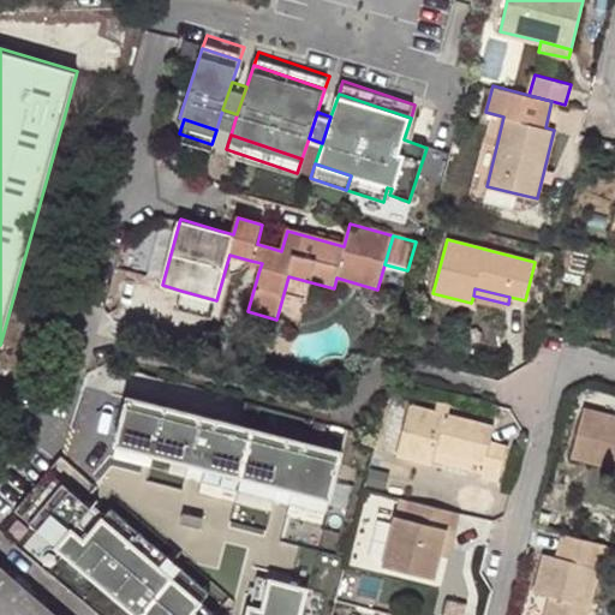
[(212,317),(216,300),(181,291),(177,308),(212,317)]
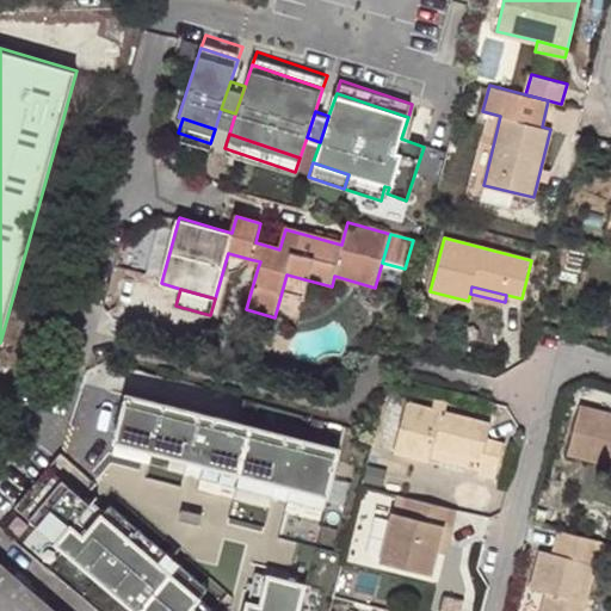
[(201,414),(128,394),(116,442),(152,450),(149,463),(168,468),(171,456),(189,460),(201,414)]
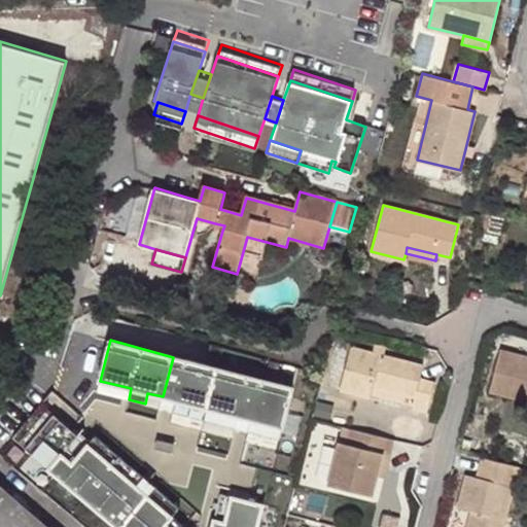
[(299,367),(211,343),(205,365),(185,360),(175,400),(189,405),(187,415),(235,427),(249,377),(261,380),(248,431),(280,440),(299,367)]
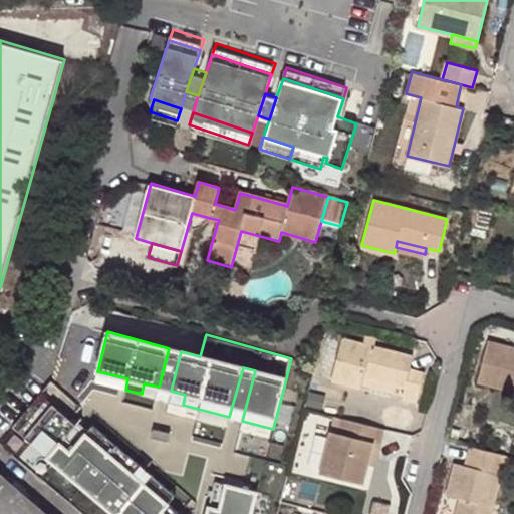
[(363,343),(375,346),(376,339),(365,336),(363,343)]
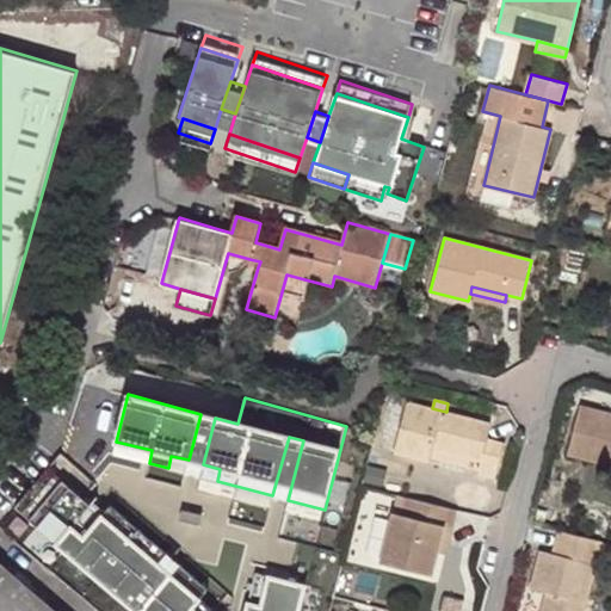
[(481,456),(477,467),(476,474),(494,477),(503,442),(488,438),(492,424),(446,412),(432,408),(407,402),(394,452),(430,462),(431,455),(434,444),(481,456)]
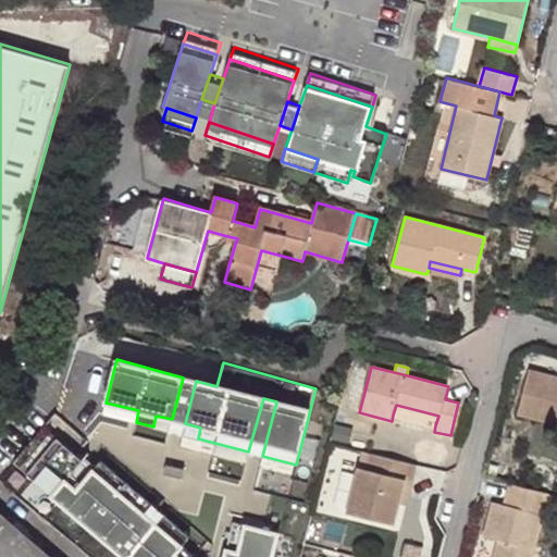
[(517,413),(556,423),(556,375),(528,369),(517,413)]
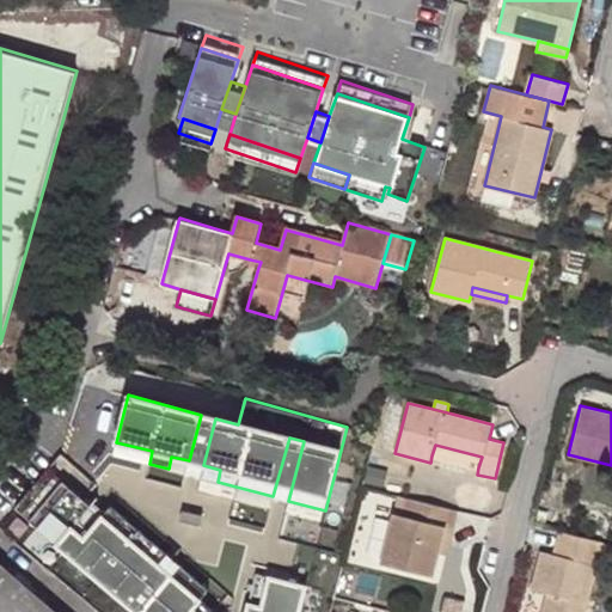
[(215,418),(201,415),(189,460),(171,457),(169,469),(218,482),(220,470),(203,465),(215,418)]
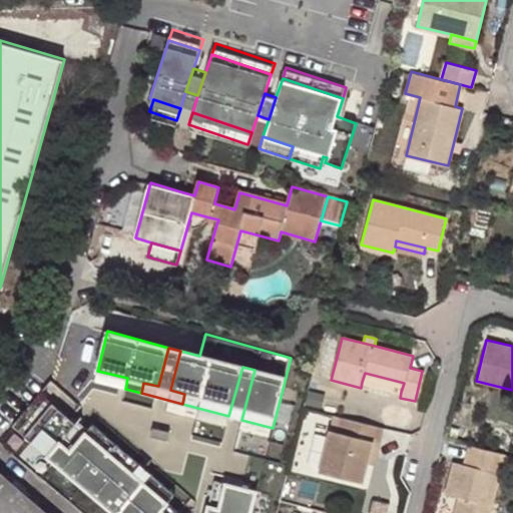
[(254,370),(242,367),(228,416),(241,420),(254,370)]
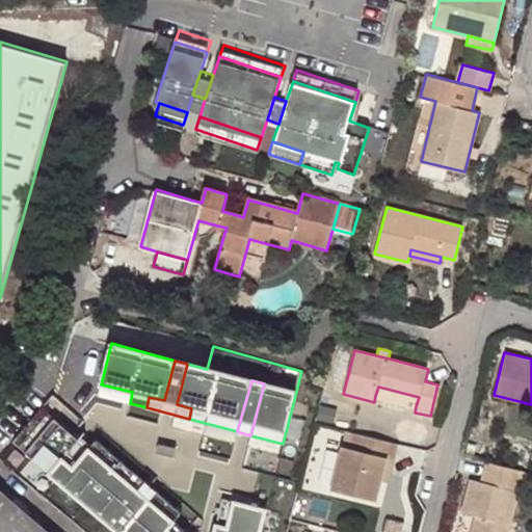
[(132,392),(101,384),(98,395),(130,403),(132,392)]
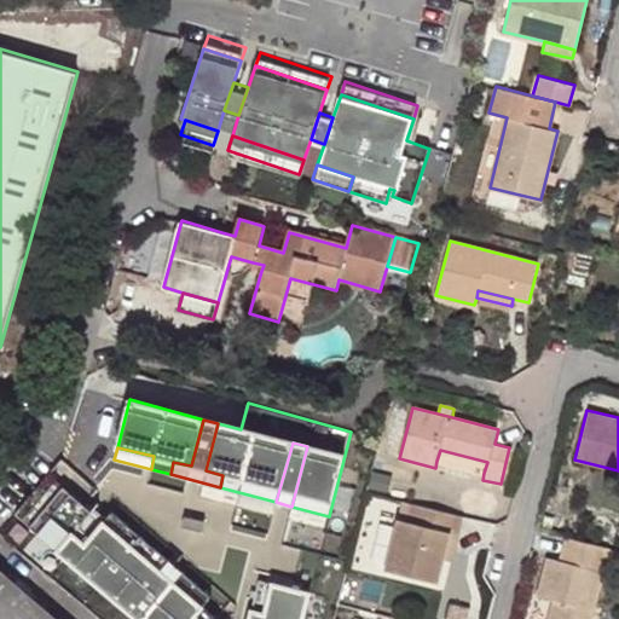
[(487,462),(440,450),(437,461),(484,473),(487,462)]
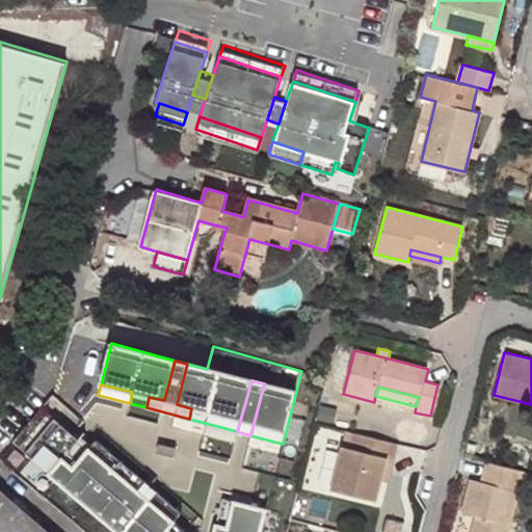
[(79,439),(42,406),(11,441),(108,524),(137,490),(88,448),(72,467),(62,457),(79,439)]
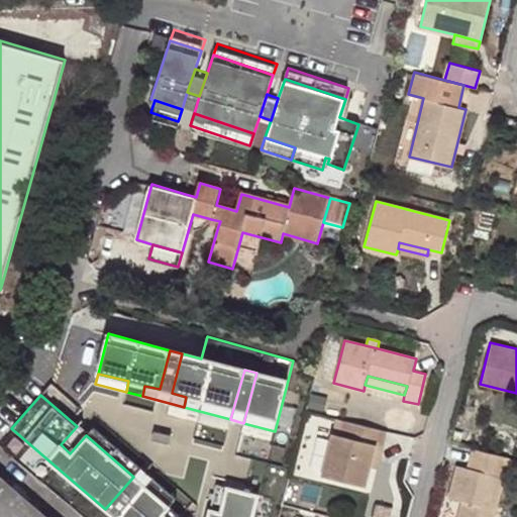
[(365,487),(370,467),(376,445),(383,446),(387,431),(343,420),(339,435),(333,434),(322,476),(365,487)]
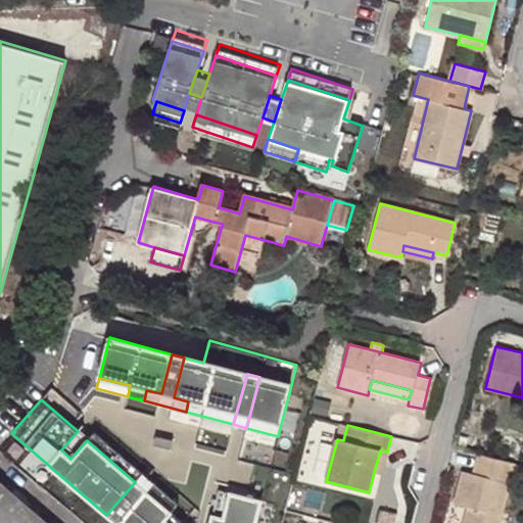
[(80,428),(78,431),(61,449),(70,459),(87,440),(135,482),(106,515),(115,522),(117,522),(146,491),(170,512),(178,504),(153,482),(148,488),(138,479),(143,473),(95,431),(90,437),(80,428)]
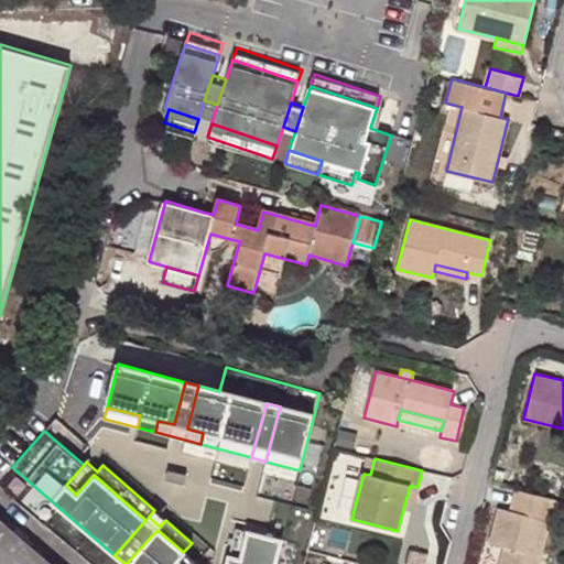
[(186,475),(173,472),(171,481),(184,485),(186,475)]
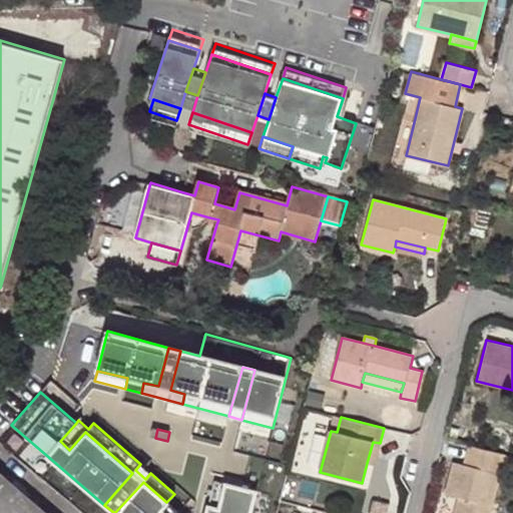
[(380,443),(373,442),(367,463),(375,464),(380,443)]
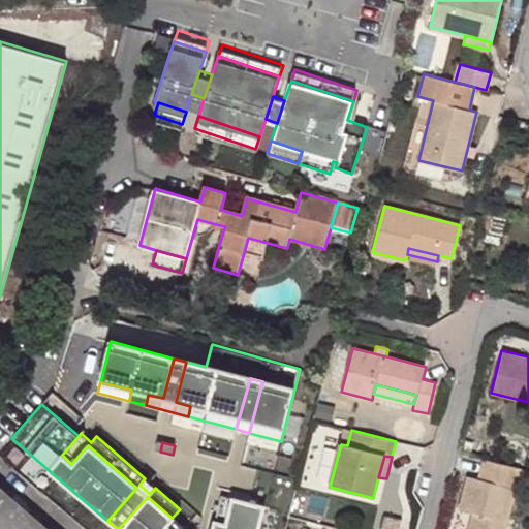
[(504,528),(521,468),(484,459),(478,479),(469,477),(461,510),(473,514),(469,528),(504,528)]
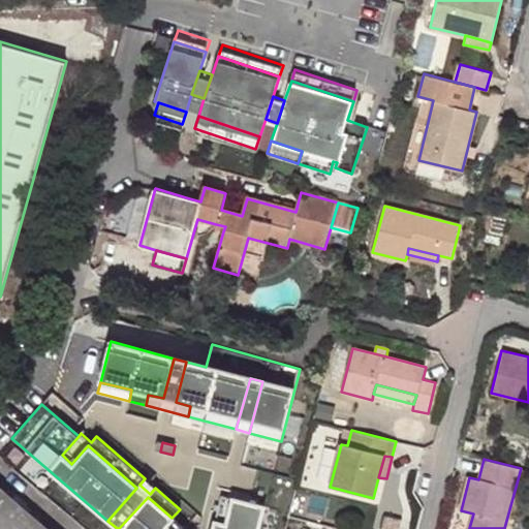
[(0,528),(47,528),(0,488),(0,528)]
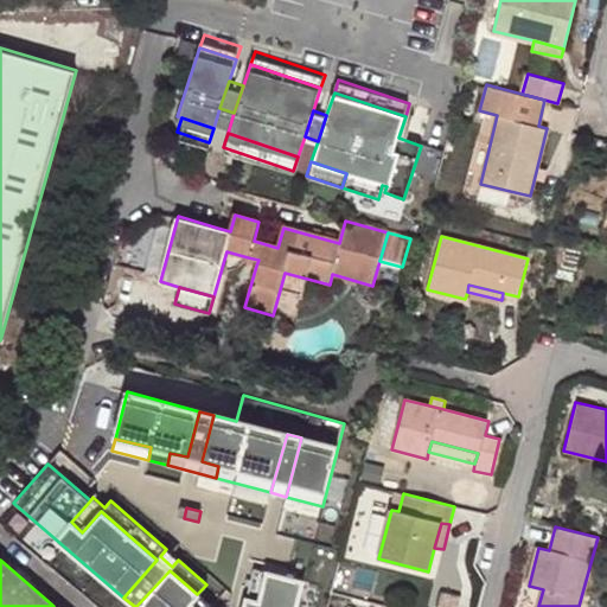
[(211,606),(197,594),(170,570),(136,606),(296,606),(304,583),(255,569),(244,606),(211,606)]
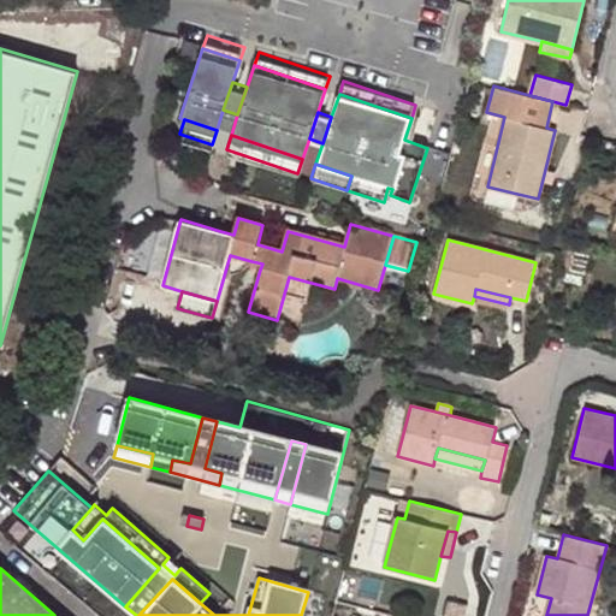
[(537,594),(531,615),(546,615),(551,598),(537,594)]
